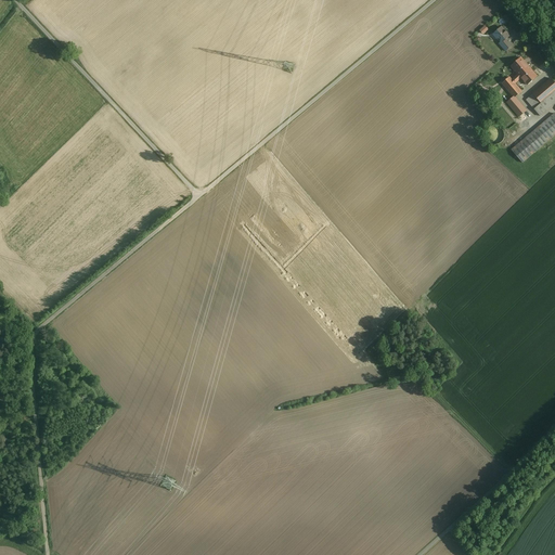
[(483,34),(490,29),(486,25),(480,29),(483,34)]
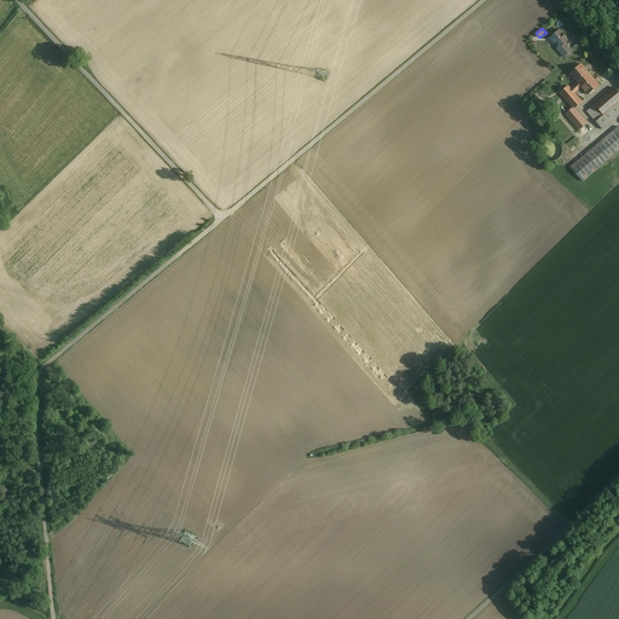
[(557,47),(559,48),(563,45),(568,40),(560,30),(551,38),(555,42),(554,44),(557,47)]
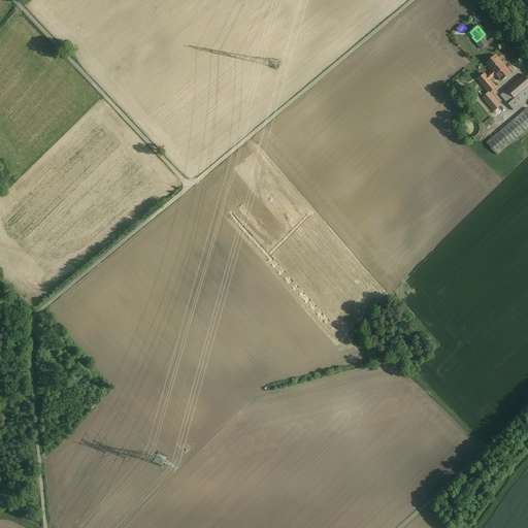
[(486,44),(481,38),(476,41),(475,40),(474,42),(481,50),(486,44)]
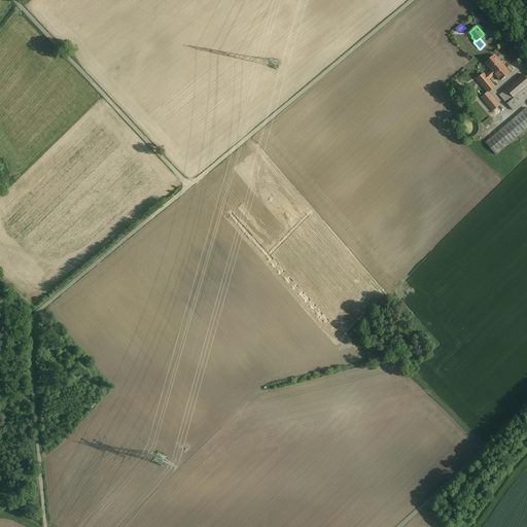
[(485,63),(491,71),(495,74),(500,81),(510,73),(494,55),(485,63)]
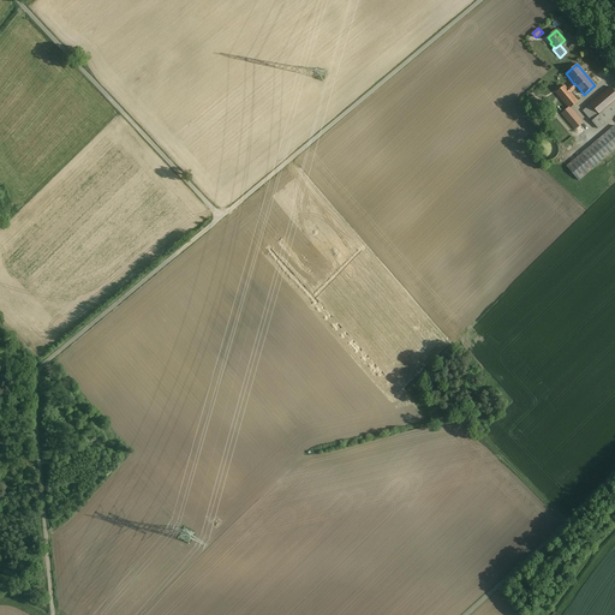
[(571,93),(578,87),(573,83),(566,89),(563,85),(556,91),(568,107),(559,117),(572,133),(583,124),(571,108),(578,102),(571,93)]
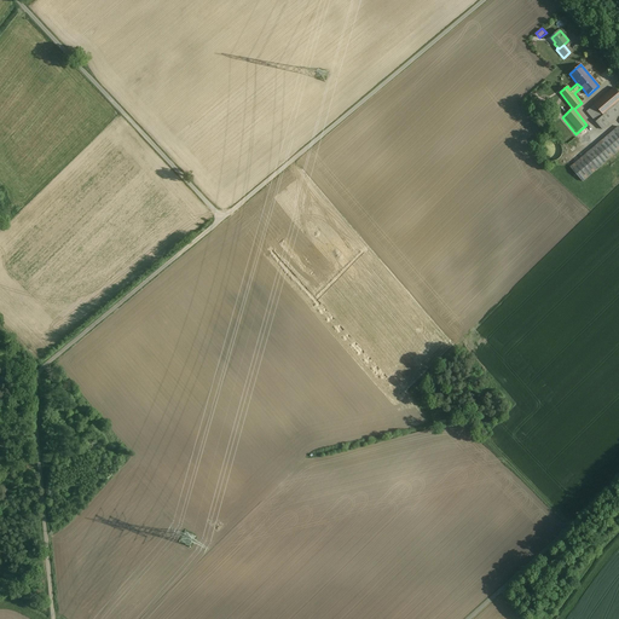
[(618,115),(618,93),(614,88),(586,111),(602,131),(618,115)]
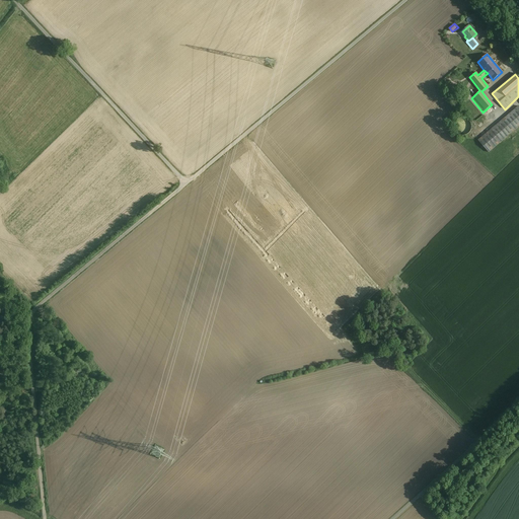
[(483,117),(468,100),(461,105),(475,123),(483,117)]
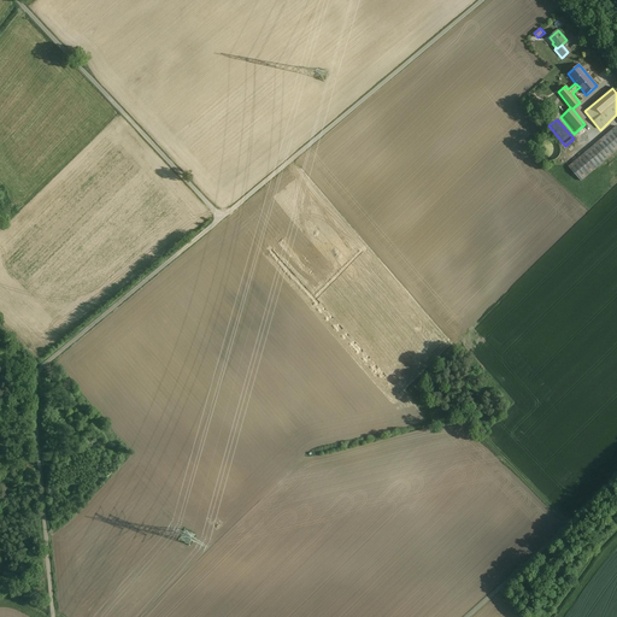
[(616,150),(616,128),(616,127),(568,168),(580,182),(616,150)]
